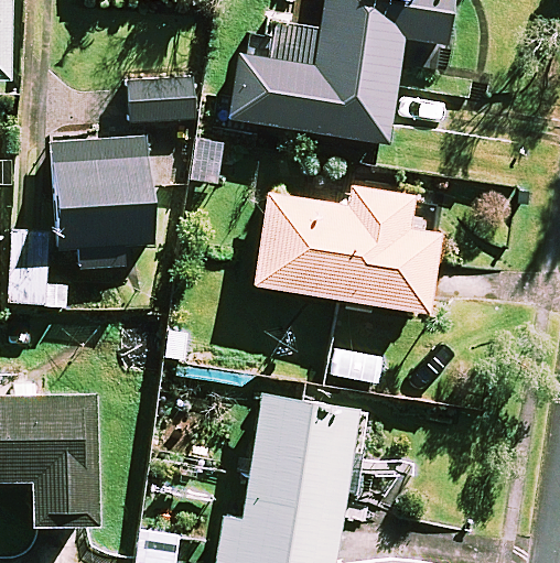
[(0,0),(0,78),(13,79),(13,0),(0,0)]
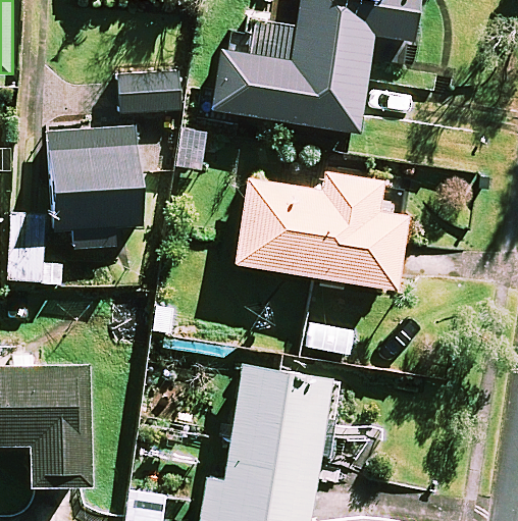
[(303,0),(299,24),(251,17),(246,55),(225,52),(216,110),(360,132),(374,35),(414,41),(420,0),(303,0)]
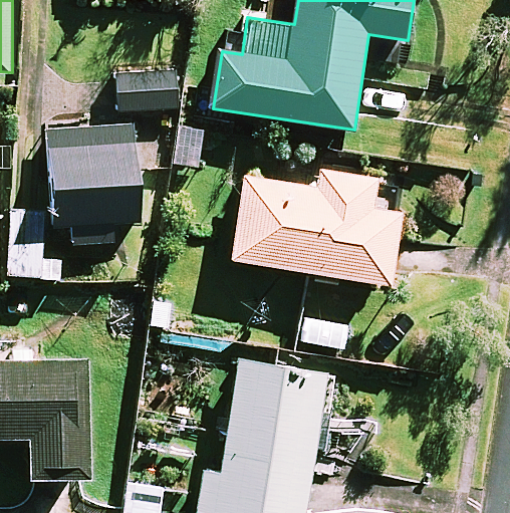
[(178,108),(178,72),(118,72),(118,108),(178,108)]
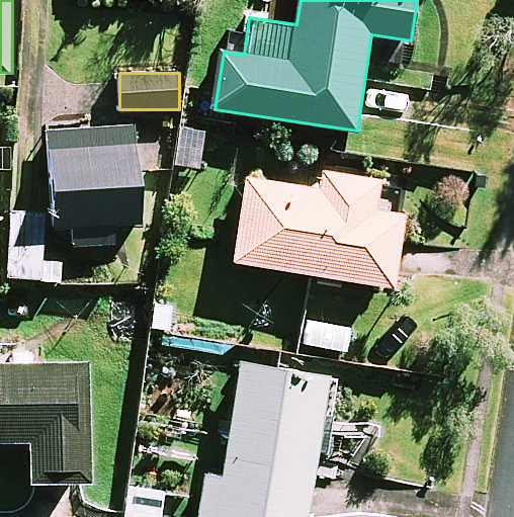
[(209,126),(178,124),(174,168),(206,170),(209,126)]
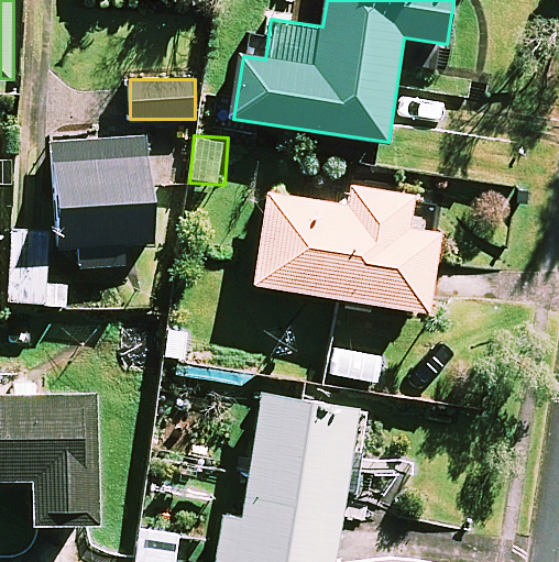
[(153,244),(151,139),(57,141),(61,248),(80,246),(81,267),(125,266),(125,244),(153,244)]
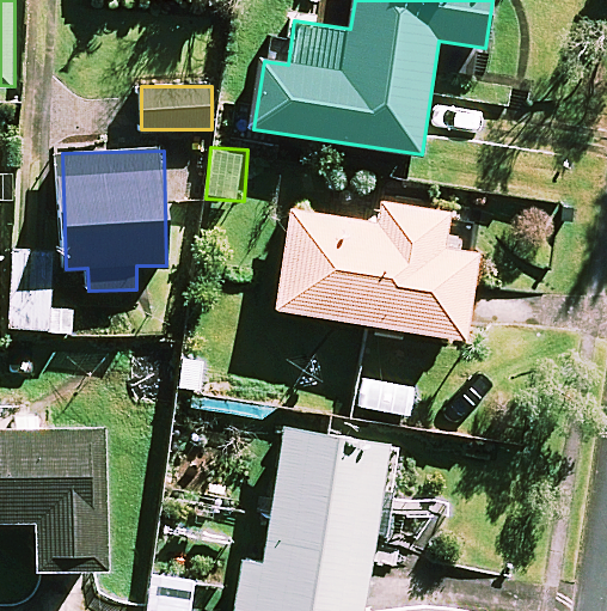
[(373,195),(369,220),(293,209),(279,311),(466,337),(477,252),(445,248),(451,205),(373,195)]
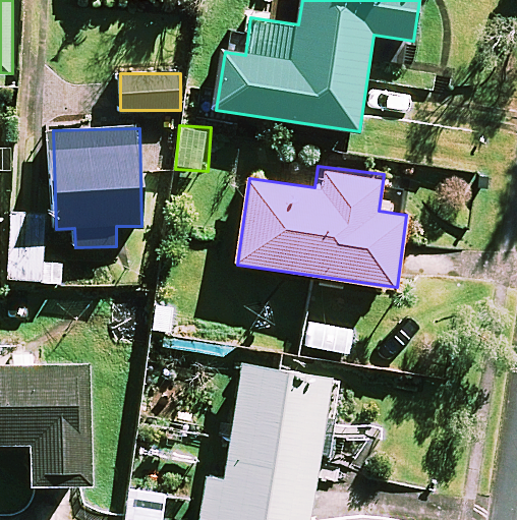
[(47,215),(13,214),(11,280),(62,281),(63,264),(46,264),(47,215)]
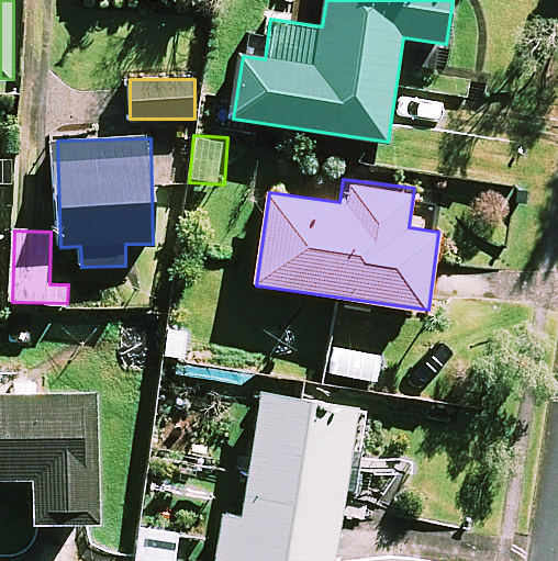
[(378,350),(336,348),(334,378),(376,381),(378,350)]
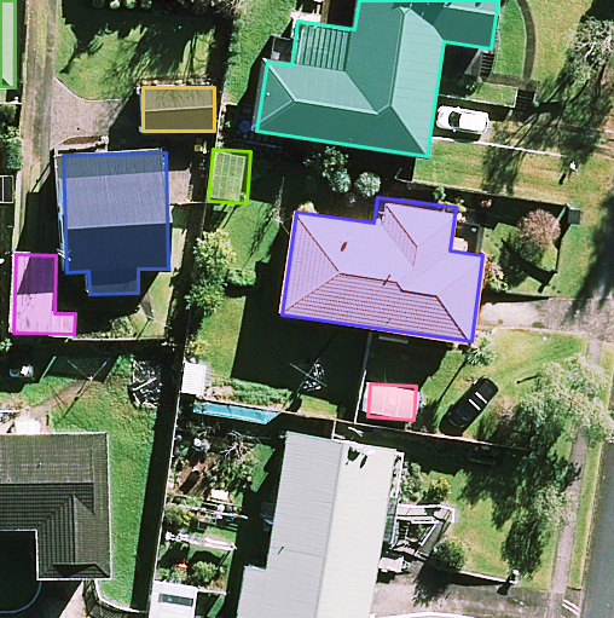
[(399,496),(388,495),(395,449),(288,432),(266,567),(248,564),(239,617),(250,617),(369,617),(381,542),(392,543),(399,496)]
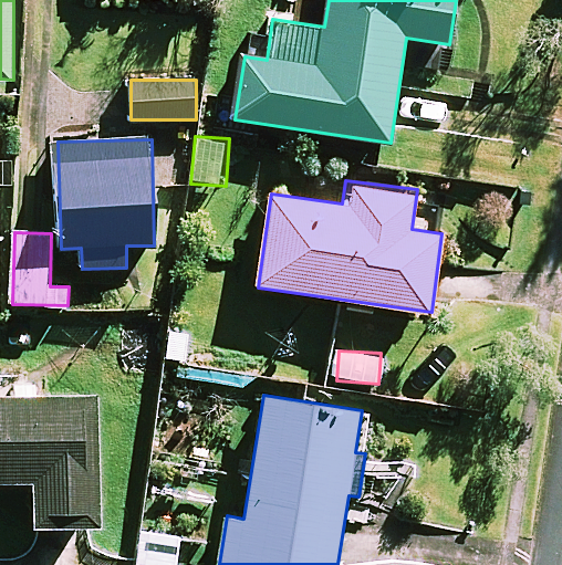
[(0,397),(0,481),(35,482),(35,525),(100,525),(99,397),(0,397)]
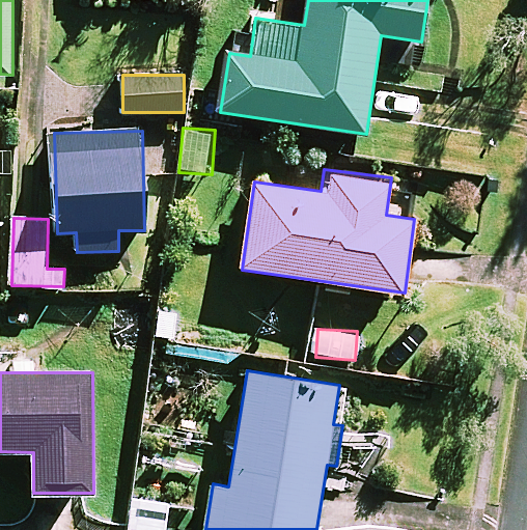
[(167,529),(169,502),(133,500),(131,529),(167,529)]
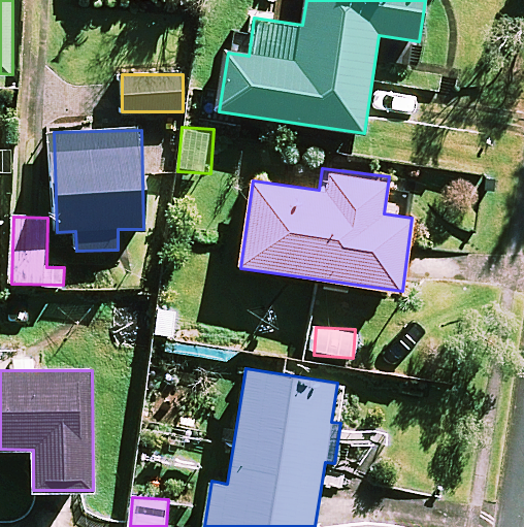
All buildings are outlined.
